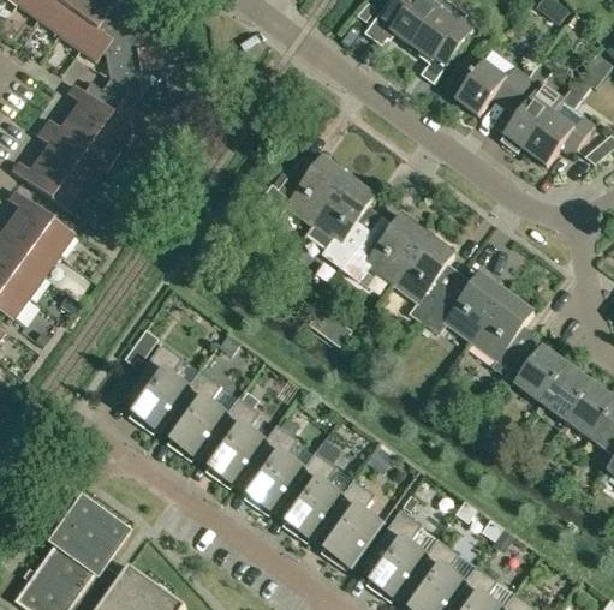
[(16,0),(15,3),(36,18),(48,0),(16,0)]
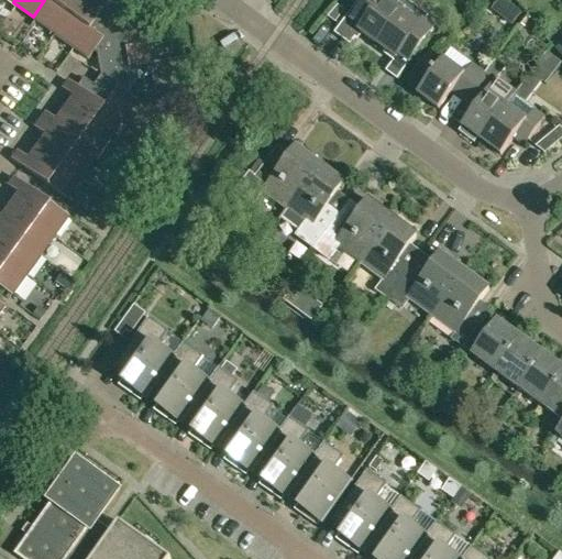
[(44,0),(33,17),(53,31),(75,0),(44,0)]
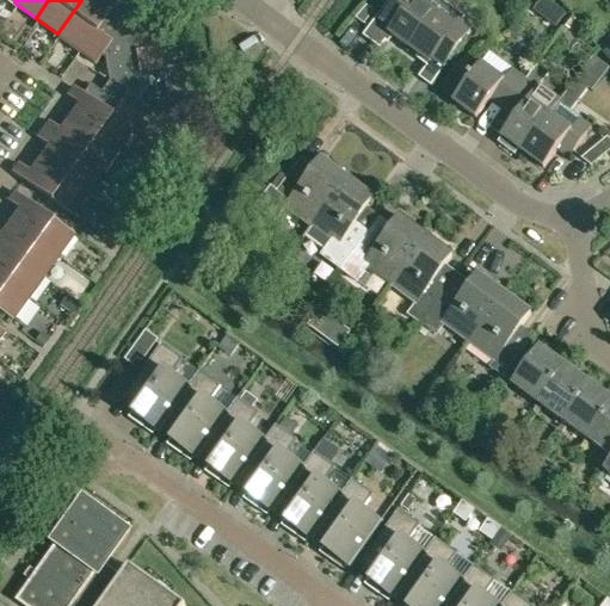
[(79,49),(114,1),(115,0),(81,0),(57,33),(79,49)]
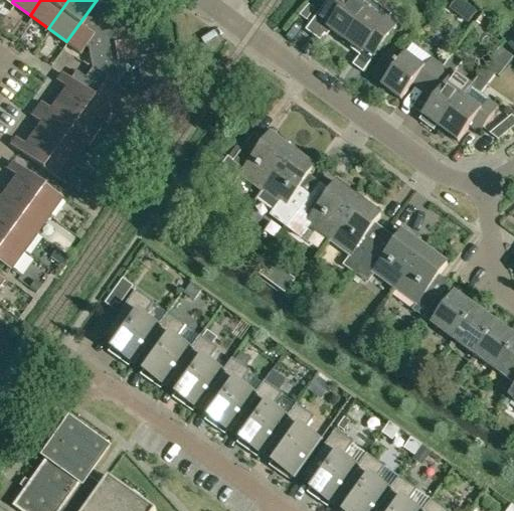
[(323,0),(304,26),(318,37),(327,24),(343,36),(364,7),(369,0),(329,0),(328,2),(326,0),(323,0)]
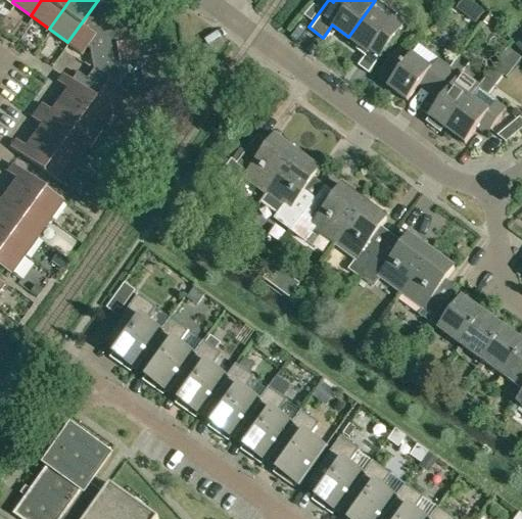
[(370,7),(348,37),(365,49),(356,62),(367,69),(400,24),(392,17),(395,12),(377,0),(375,0),(370,7)]
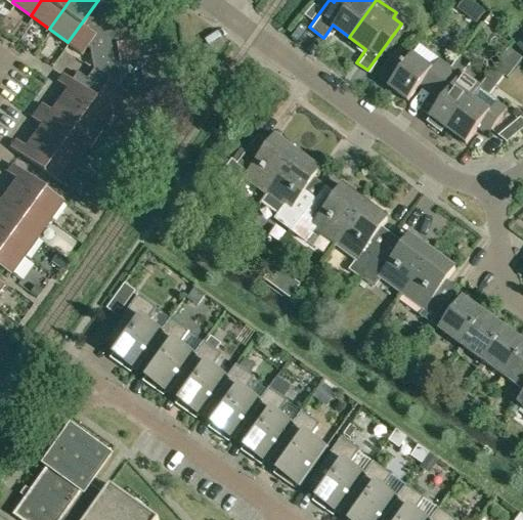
[(484,8),(473,0),(462,0),(458,5),(476,19),(484,8)]
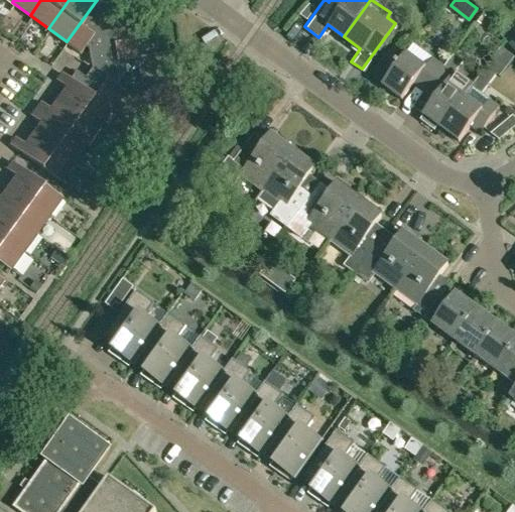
[(123,18),(96,1),(67,41),(81,51),(85,44),(88,46),(89,51),(100,50),(100,57),(123,56),(137,54),(135,38),(127,38),(123,18)]
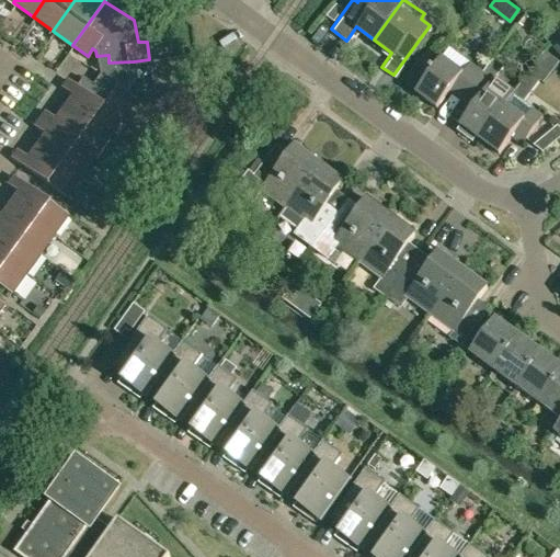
[(435,104),(446,89),(452,82),(465,91),(480,69),(468,60),(460,70),(437,54),(434,60),(425,54),(404,82),(413,89),(435,104)]
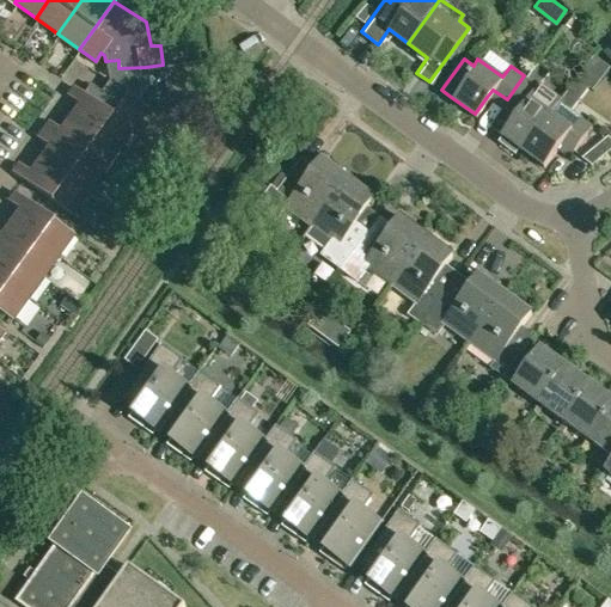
[(89,81),(83,90),(133,126),(146,105),(135,97),(147,81),(146,67),(118,68),(118,60),(105,61),(107,78),(99,89),(89,81)]
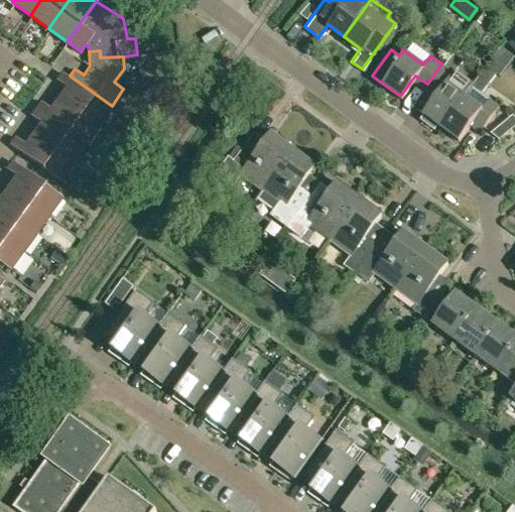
[(439,125),(464,94),(471,84),(474,81),(455,68),(462,57),(453,51),(442,65),(441,64),(427,84),(437,92),(419,117),(433,127),(436,123),(439,125)]
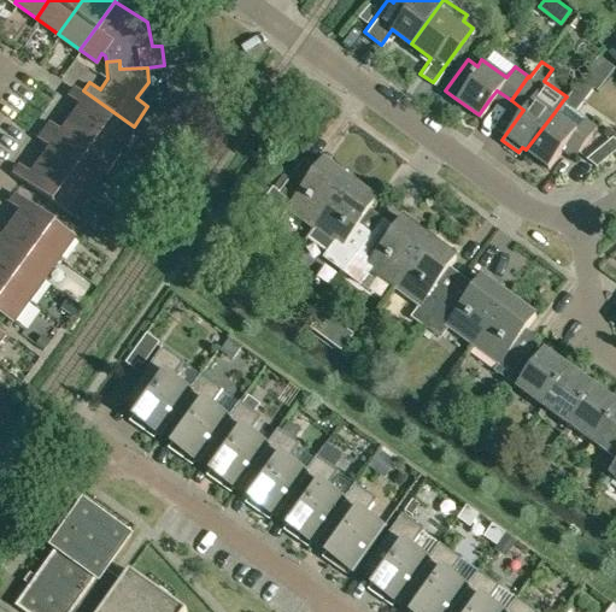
[(134,127),(83,90),(72,83),(66,92),(77,100),(70,110),(119,146),(134,127)]
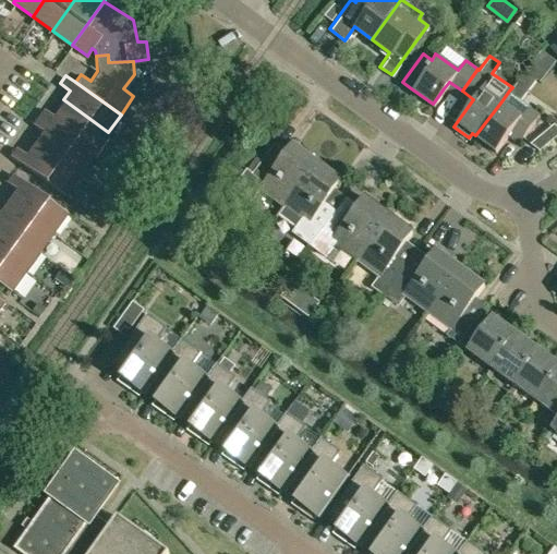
[(509,91),(501,101),(475,135),(495,149),(511,128),(522,135),(539,113),(528,106),(509,91)]
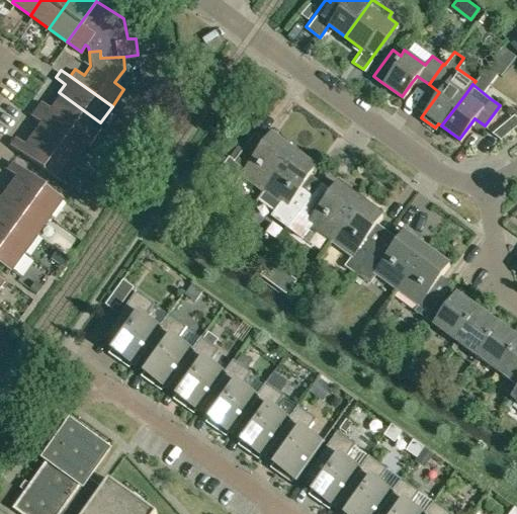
[(39,99),(35,104),(87,141),(100,122),(59,92),(49,106),(39,99)]
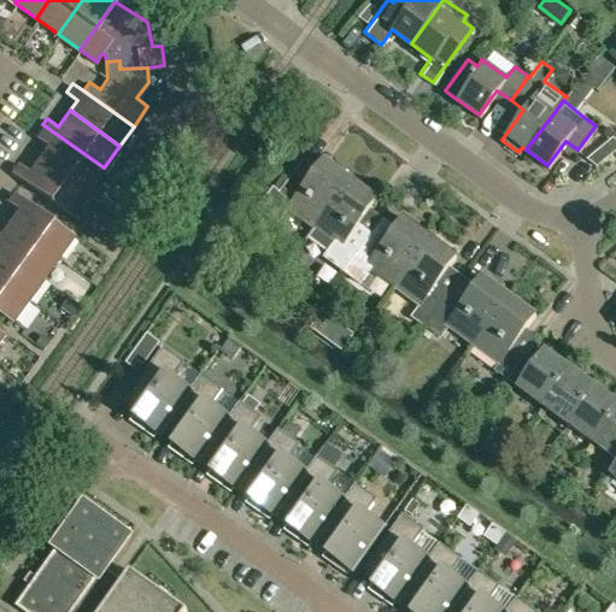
[(47,142),(37,156),(88,189),(104,168),(42,124),(35,134),(47,142)]
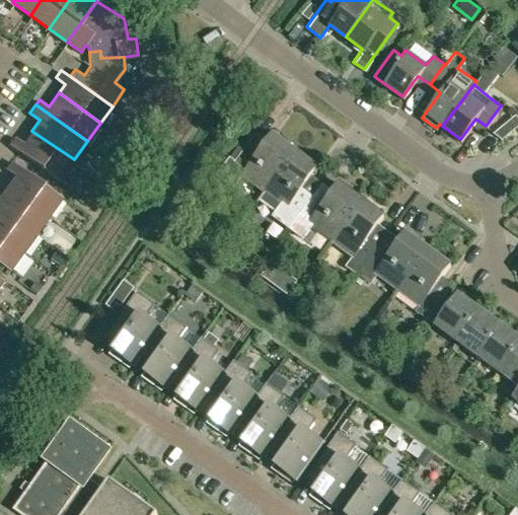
[(241,172),(263,189),(293,147),(271,131),(266,138),(254,130),(234,158),(228,154),(215,172),(232,185),(241,172)]
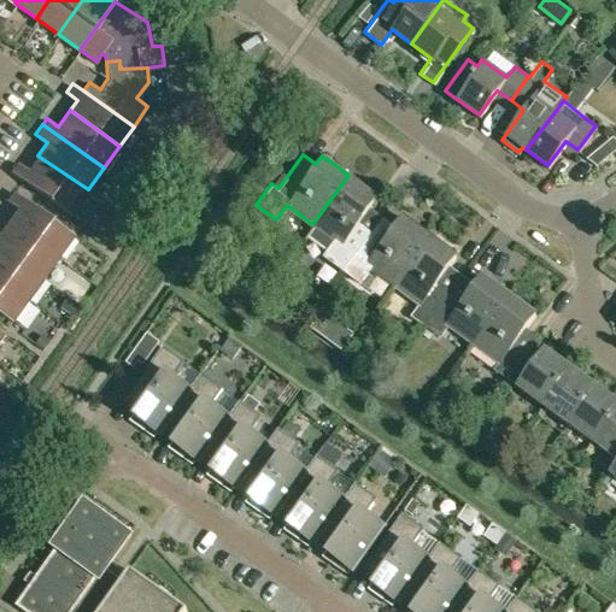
[(71,213),(88,189),(37,156),(28,170),(16,160),(10,170),(71,213)]
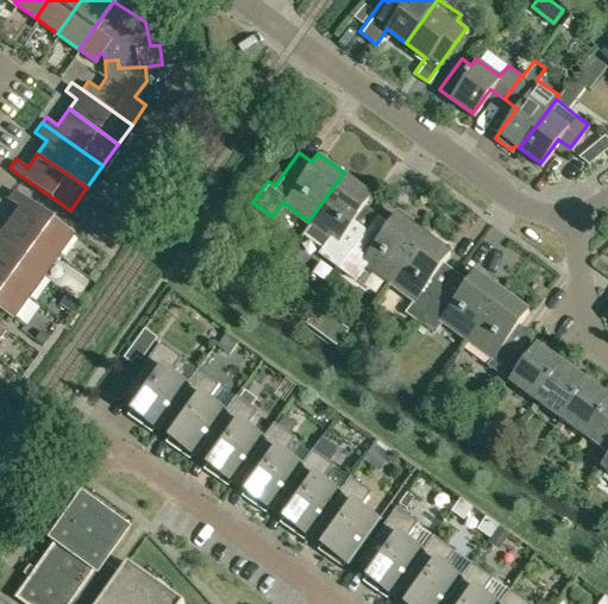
[(371,193),(344,172),(308,221),(301,232),(321,246),(317,252),(336,268),(352,245),(362,232),(349,222),(364,201),(371,193)]
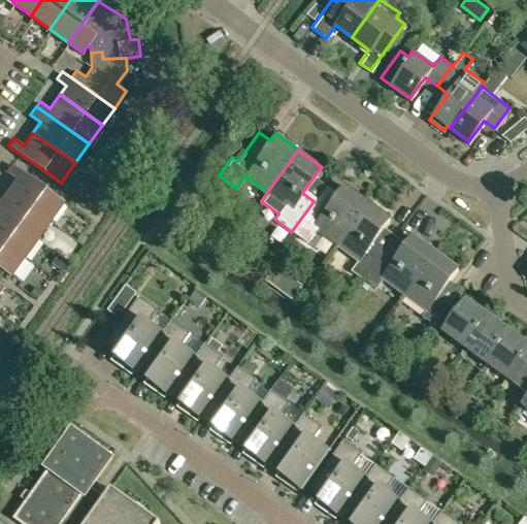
[(14,176),(7,188),(51,218),(63,199),(10,162),(5,169),(14,176)]
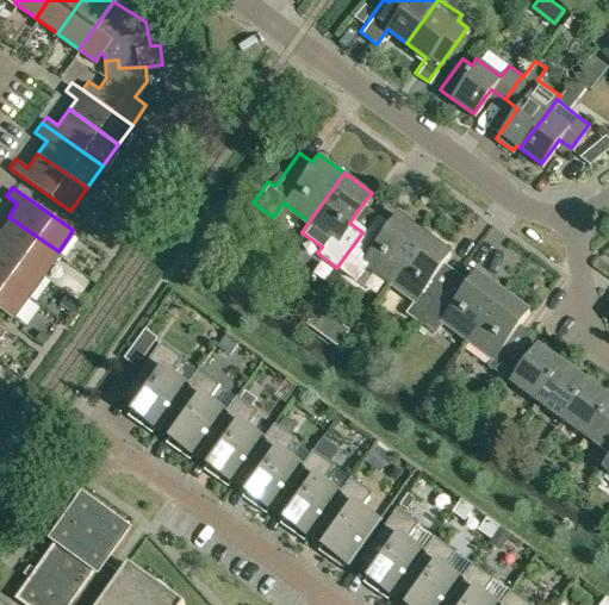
[(365,262),(387,279),(423,231),(397,211),(390,220),(374,241),(362,232),(353,245),(336,268),(353,279),(365,262)]
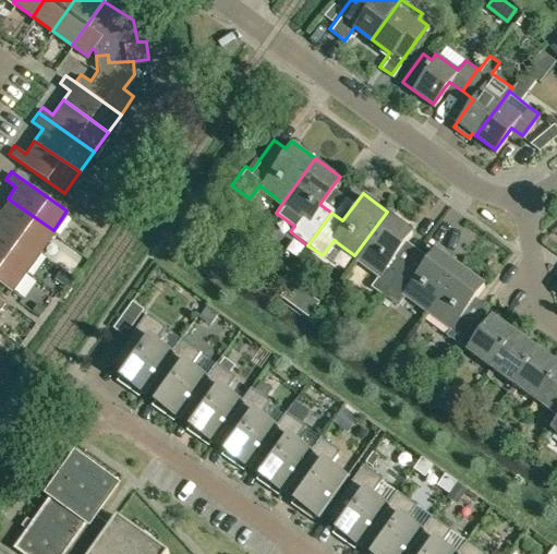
[(53,230),(8,199),(0,208),(0,221),(38,250),(53,230)]
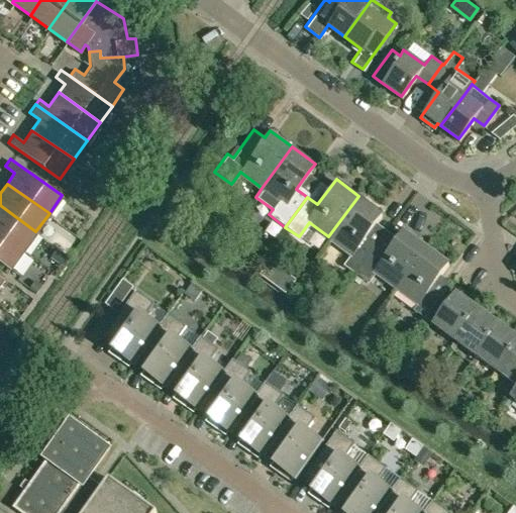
[(381,212),(358,196),(328,236),(350,252),(343,263),(354,271),(356,268),(373,245),(363,237),(375,219),(381,212)]
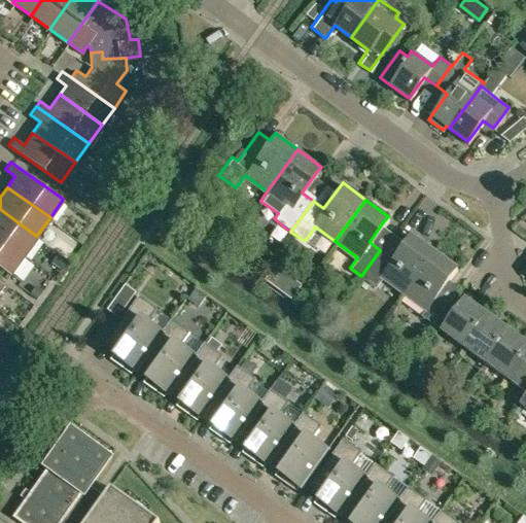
[(0,238),(23,254),(36,236),(0,209),(0,238)]
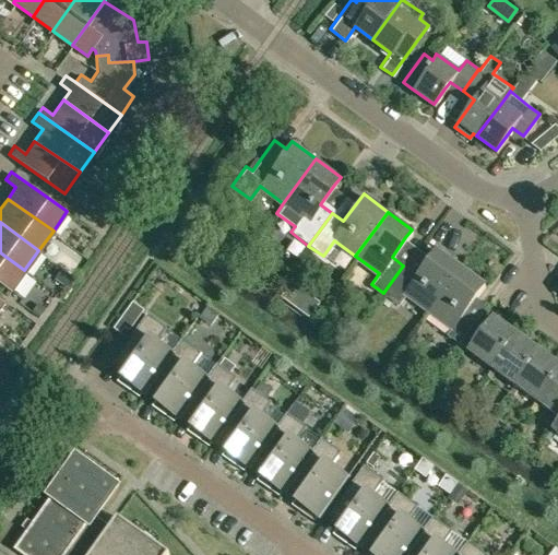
[(405,294),(427,309),(460,264),(436,247),(429,255),(416,274),(403,266),(386,290),(396,297),(394,300),(398,304),(405,294)]
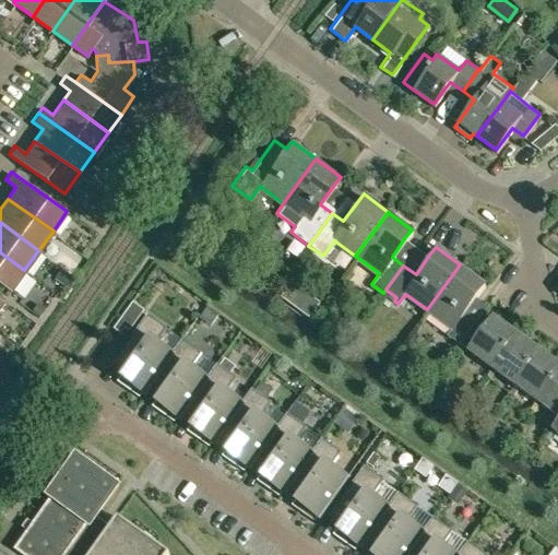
[(24,270),(0,252),(0,283),(10,291),(24,270)]
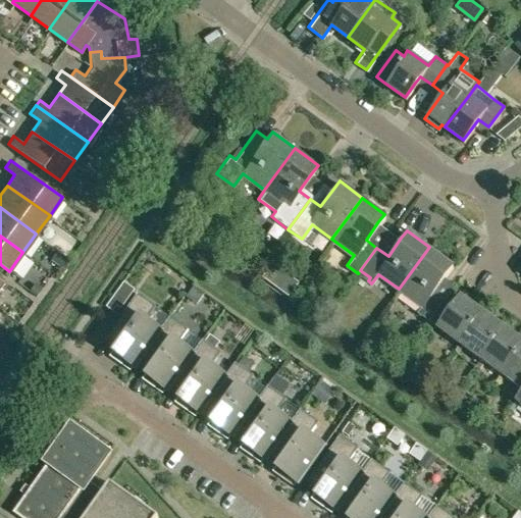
[(429,247),(399,289),(422,305),(418,311),(427,318),(429,319),(445,298),(446,296),(435,289),(444,275),(447,272),(453,264),(429,247)]
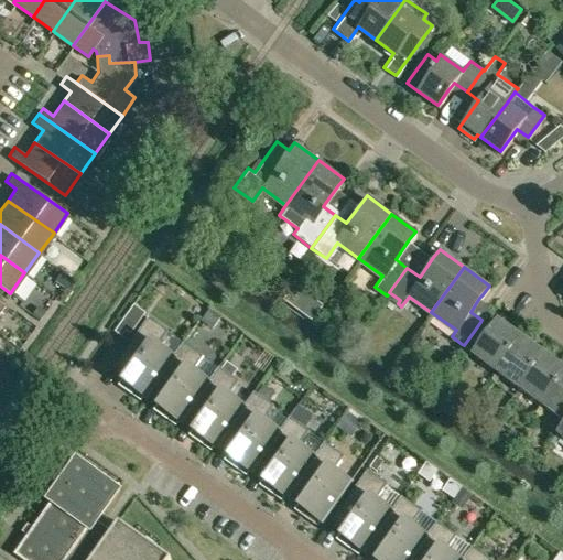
[(61,269),(53,278),(67,289),(75,279),(61,269)]
